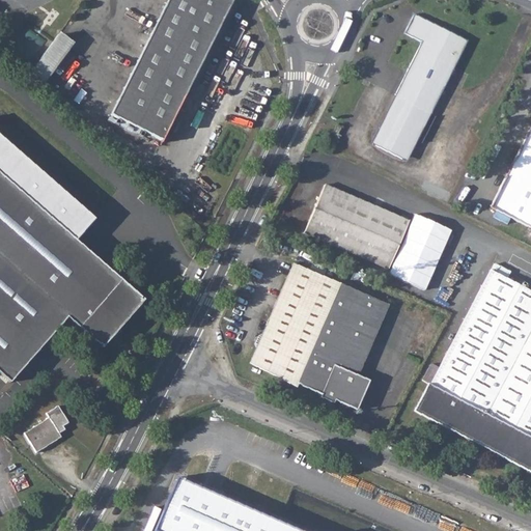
[(229,0),(167,0),(110,115),(160,140),(162,141),(232,1),(229,0)]
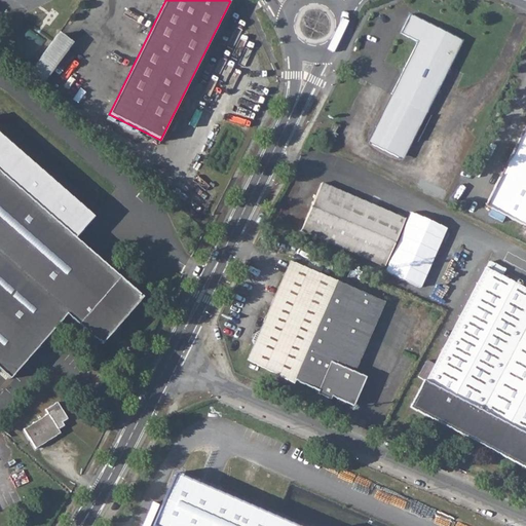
[(397,96),(372,144),(399,157),(423,109),(427,111),(448,70),(462,40),(461,40),(425,23),(411,14),(401,33),(417,41),(403,71),(391,94),(397,96)]
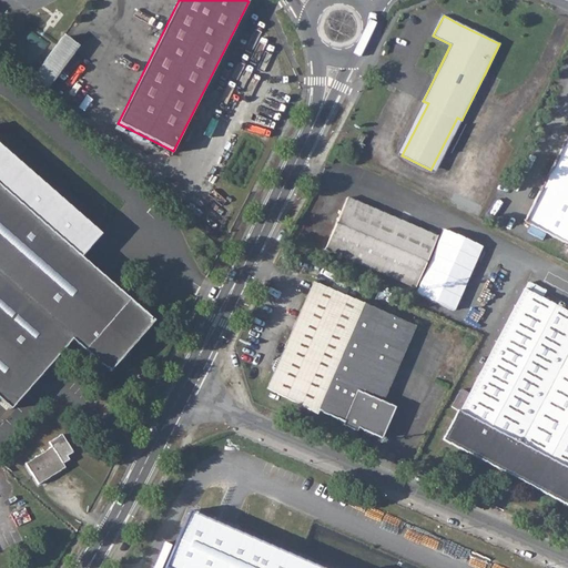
[(62,37),(30,80),(44,93),(78,48),(62,37)]
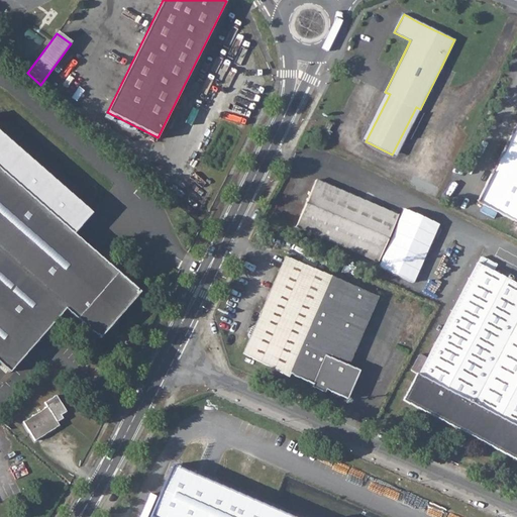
[(326,122),(323,127),(329,130),(332,125),(326,122)]
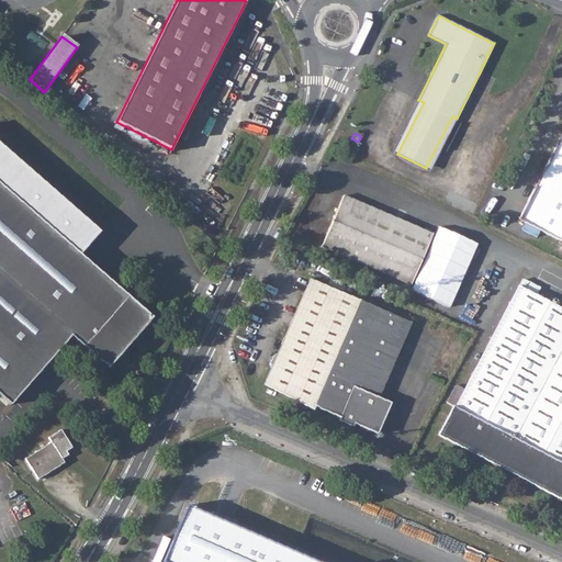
[(536,228),(561,240),(561,134),(519,220),(536,228)]
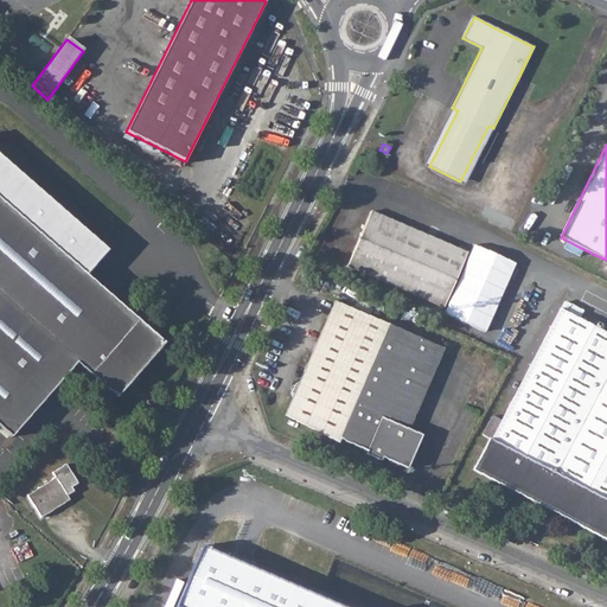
[(115,397),(164,343),(163,340),(161,342),(159,340),(160,339),(0,199),(0,427),(11,436),(76,363),(112,395),(113,394),(115,395),(114,396),(115,397)]
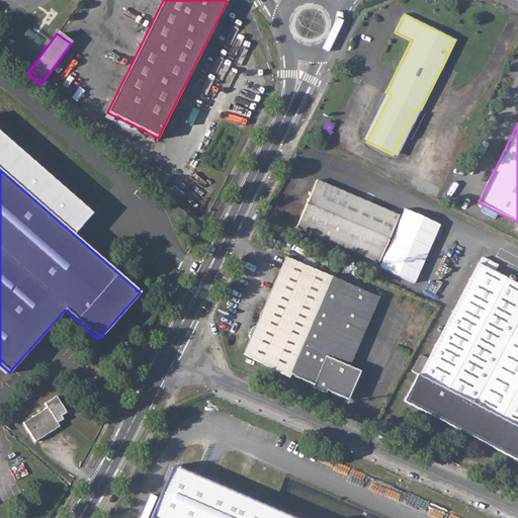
[(316,182),(296,227),(378,262),(399,216),(317,180),(316,182)]
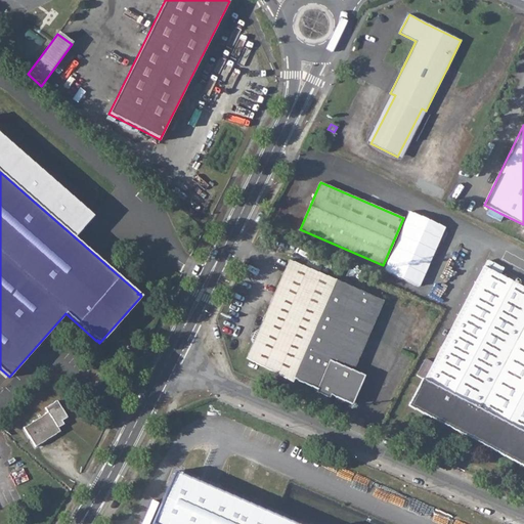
[(385,270),(420,287),(446,227),(410,212),(385,270)]
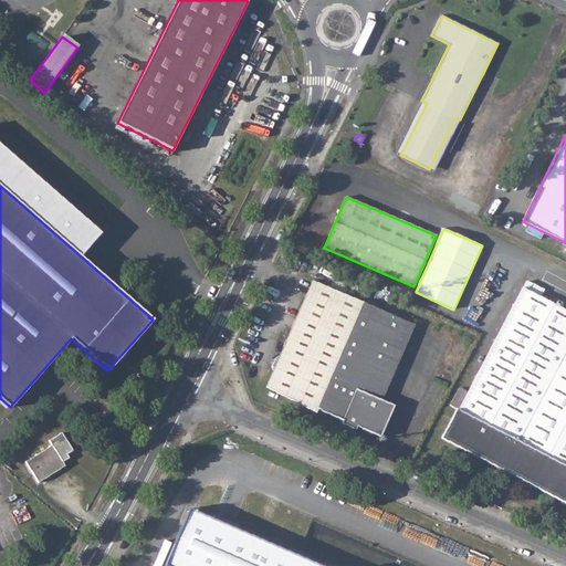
[(295,242),(292,249),(304,253),(306,248),(295,242)]
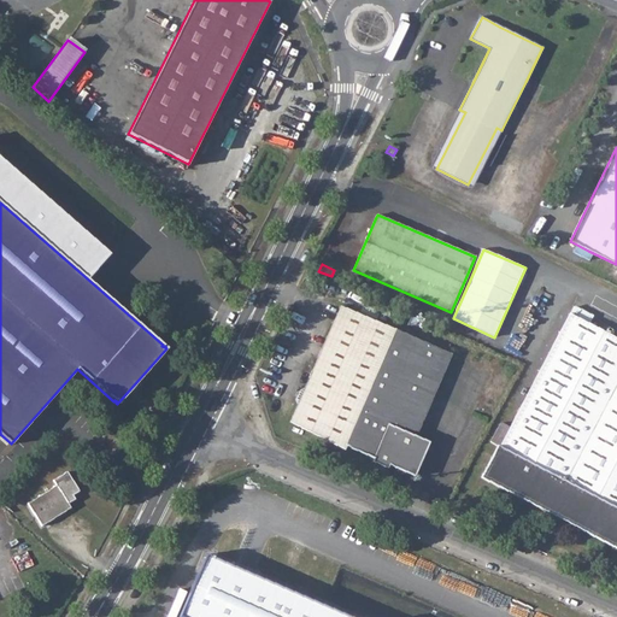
[(397,330),(341,306),(319,353),(304,388),(299,392),(295,400),(297,406),(289,423),(329,440),(329,444),(344,451),(397,330)]
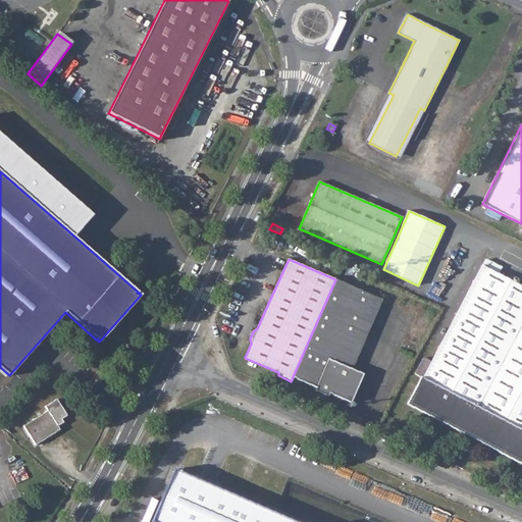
[(521,463),(521,285),(502,276),(481,265),(476,275),(449,329),(409,404),(427,413),(521,463)]
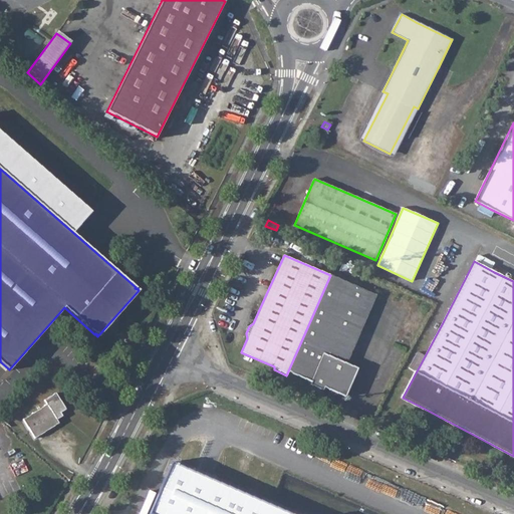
[(330,275),(286,375),(290,373),(312,383),(313,388),(320,391),(325,389),(333,393),(343,398),(344,398),(356,369),(345,364),(375,294),(330,275)]
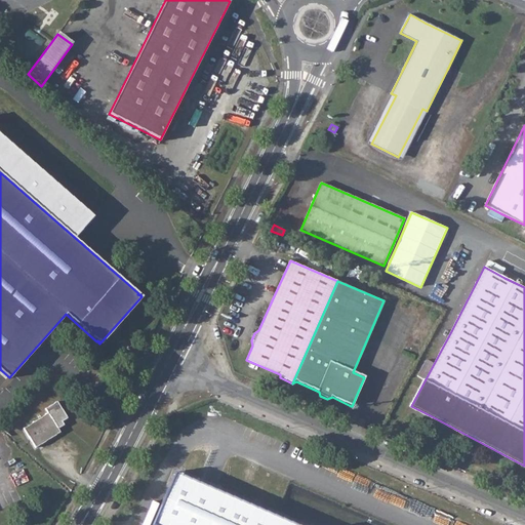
[(47,413),(24,429),(36,447),(59,432),(57,429),(63,426),(62,421),(67,418),(56,402),(45,409),(47,413)]
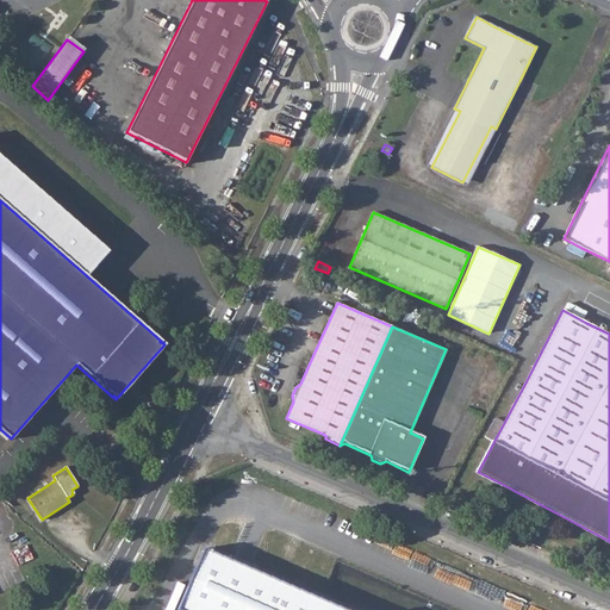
[(204,551),(176,609),(349,609),(205,547),(204,551)]
